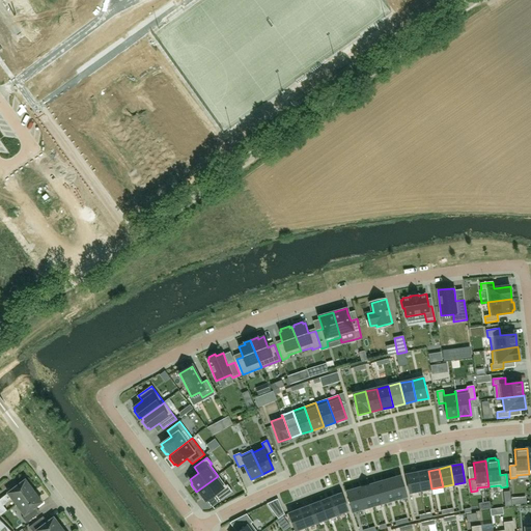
[(428,471),(417,473),(421,491),(431,488),(428,471)]
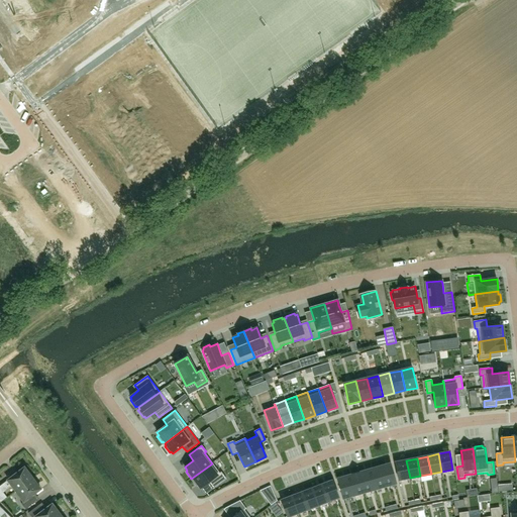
[(406,460),(395,462),(398,480),(410,478),(406,460)]
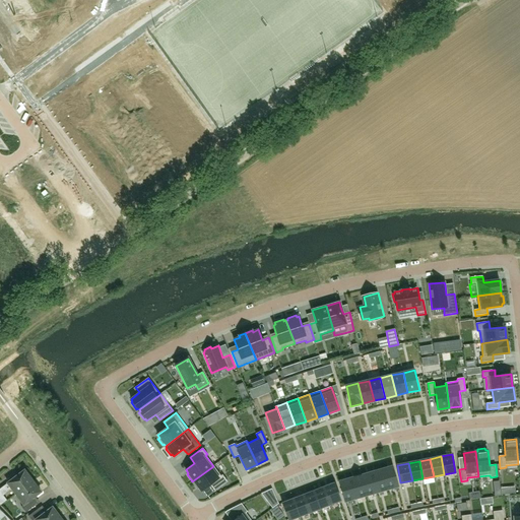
[(201,492),(210,484),(214,492),(228,481),(222,475),(220,476),(213,466),(192,481),(197,490),(199,488),(201,492)]
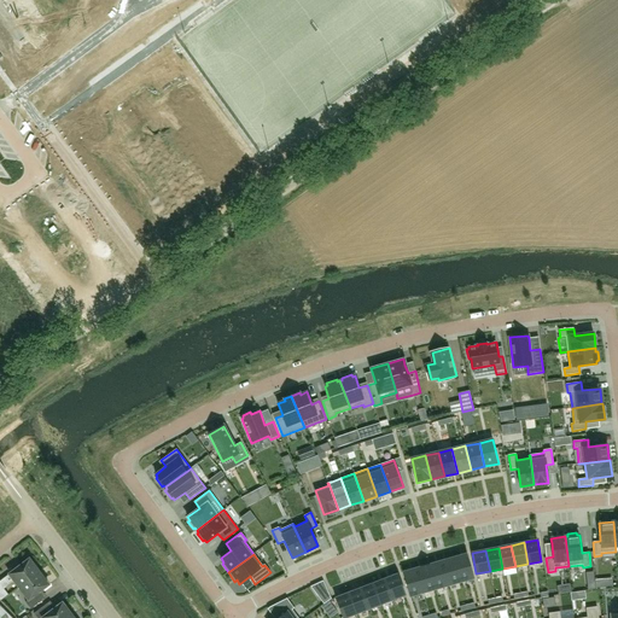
[(466,554),(454,558),(460,582),(473,578),(466,554)]
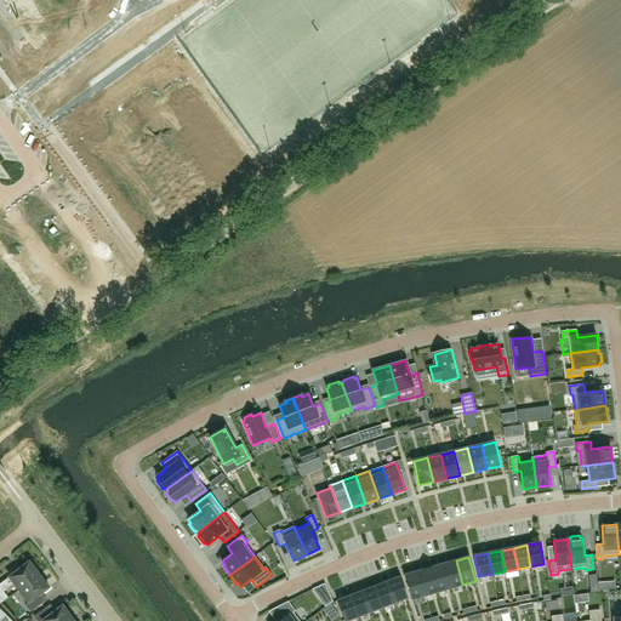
[(456,560),(443,564),(450,588),(462,585),(456,560)]
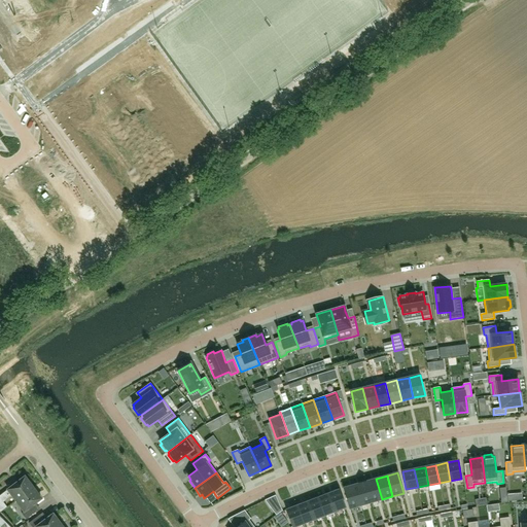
[(15,500),(33,488),(25,477),(7,490),(3,493),(7,499),(12,495),(15,500)]
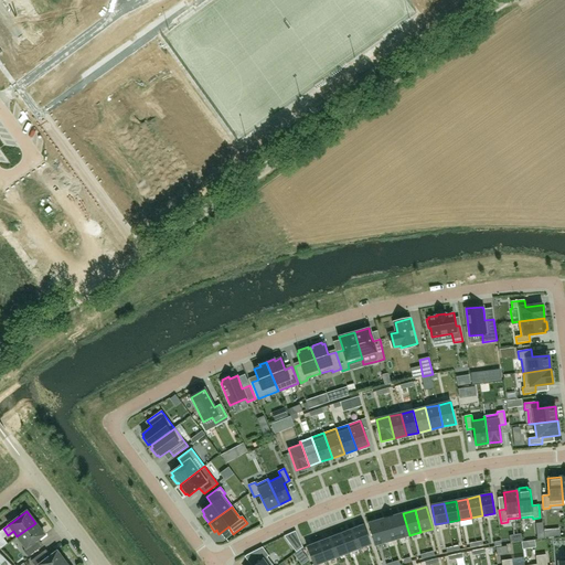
[(403,513),(392,516),(397,539),(409,535),(403,513)]
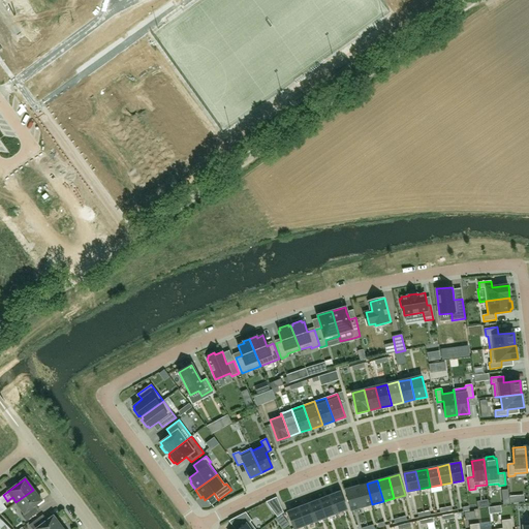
[(367,484),(355,487),(362,507),(372,504),(367,484)]
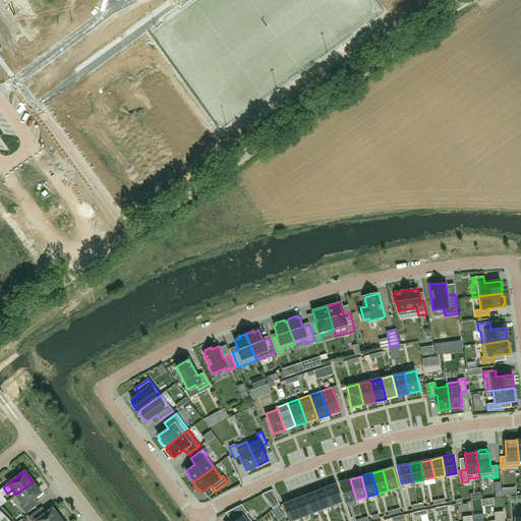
[(350,479),(340,482),(345,503),(356,500),(350,479)]
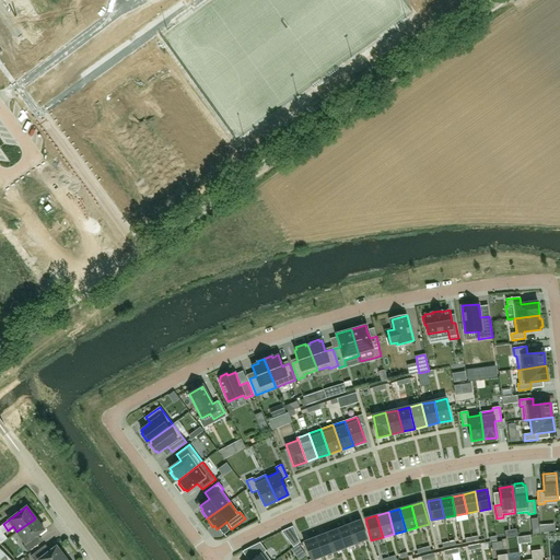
[(35,518),(16,532),(25,544),(23,546),(27,552),(39,543),(36,538),(36,536),(44,529),(35,518)]
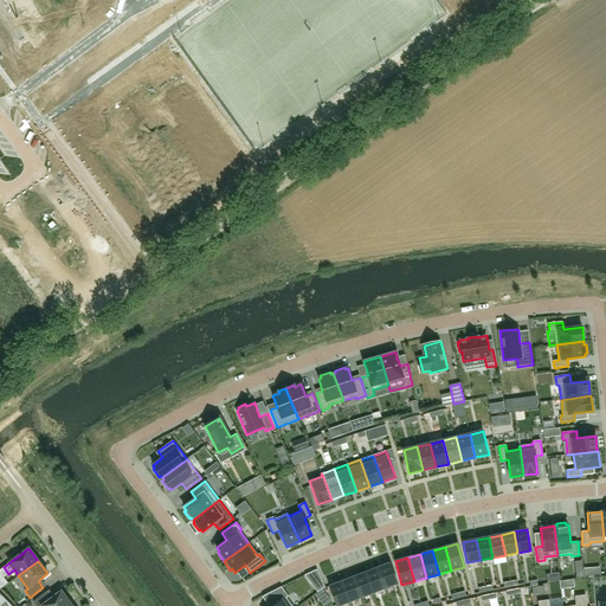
[(389,563),(378,568),(385,587),(398,582),(389,563)]
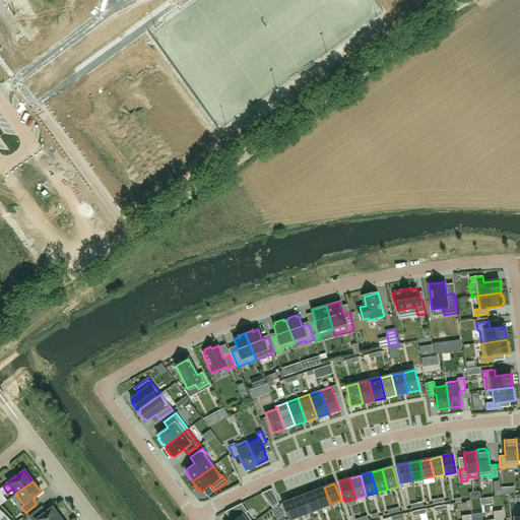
[(324,488),(314,492),(320,508),(330,504),(324,488)]
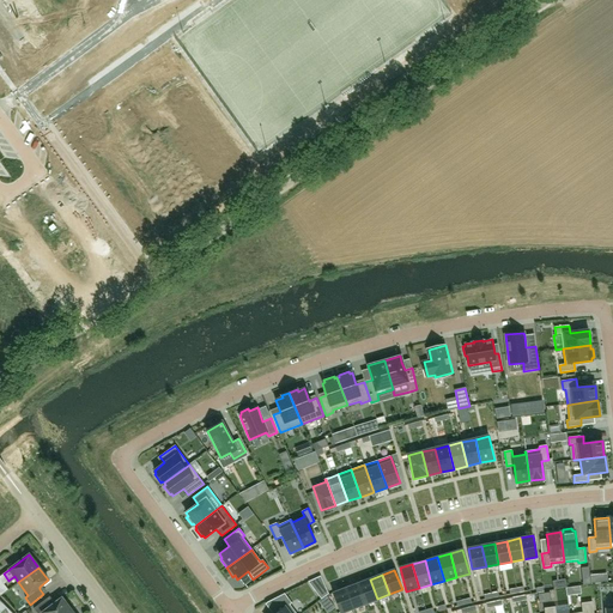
[(370,580),(357,584),(365,604),(377,599),(370,580)]
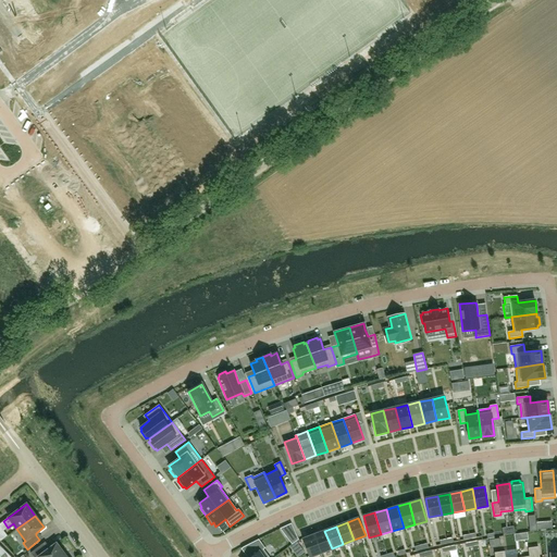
[(324,531),(313,534),(321,553),(332,548),(324,531)]
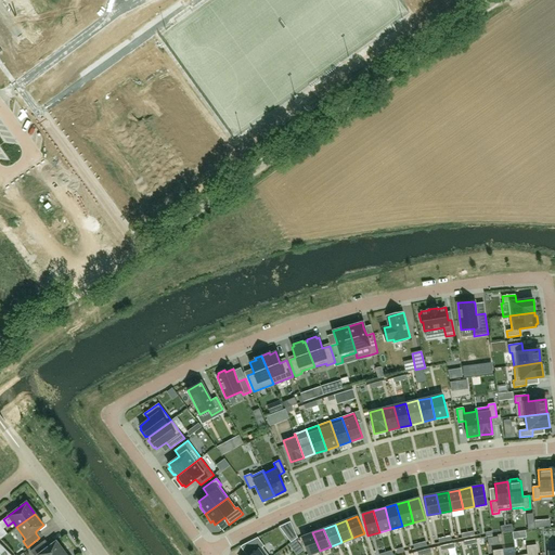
[(284,537),(289,543),(296,539),(292,531),(284,537)]
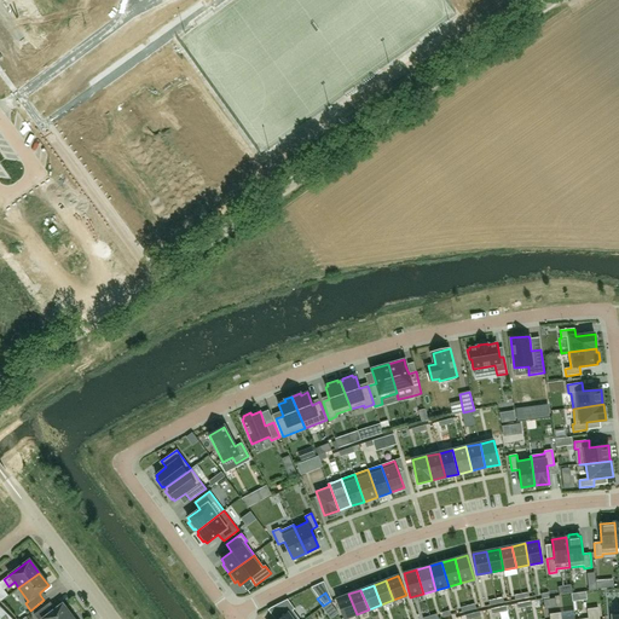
[(348,594),(336,600),(343,618),(357,614),(348,594)]
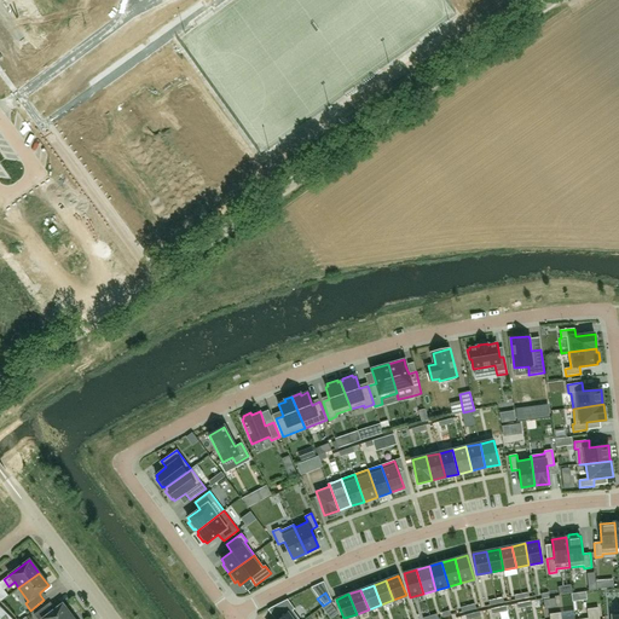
[(299,618),(293,611),(294,609),(288,600),(270,608),(278,618),(299,618)]
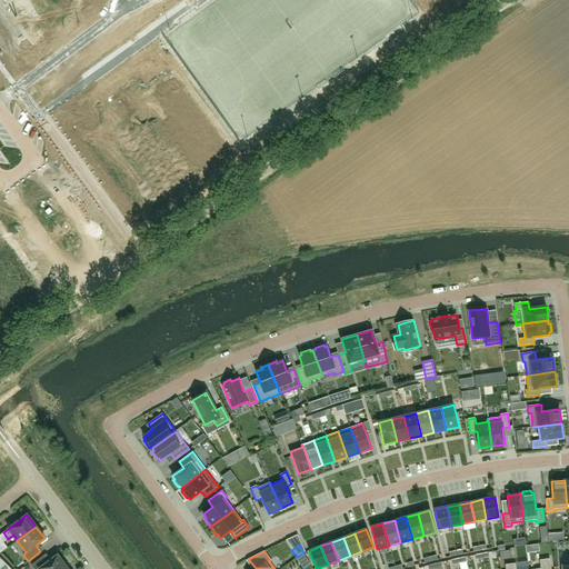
[(62,568),(67,567),(57,555),(50,561),(47,560),(43,556),(31,565),(33,568),(62,568)]
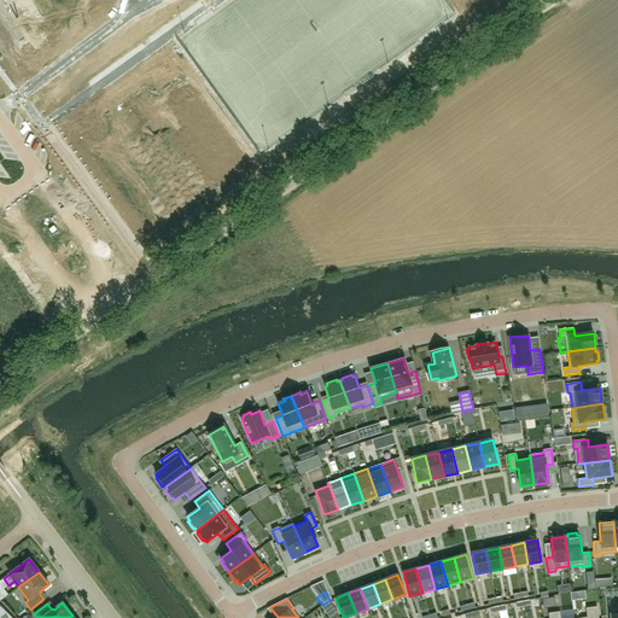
[(0,617),(7,617),(11,616),(0,605),(0,617)]
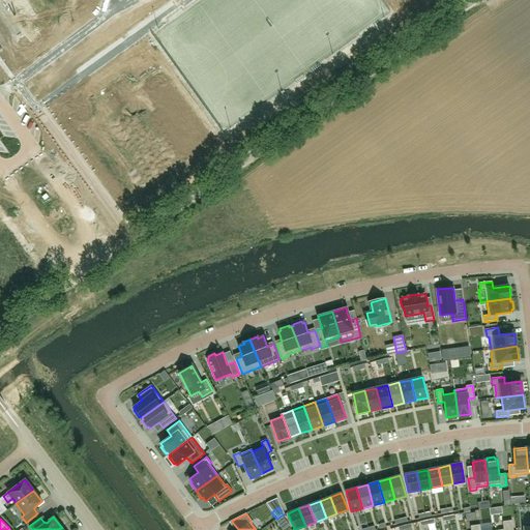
[(503,529),(498,529),(512,529),(512,520),(502,522),(503,529)]
